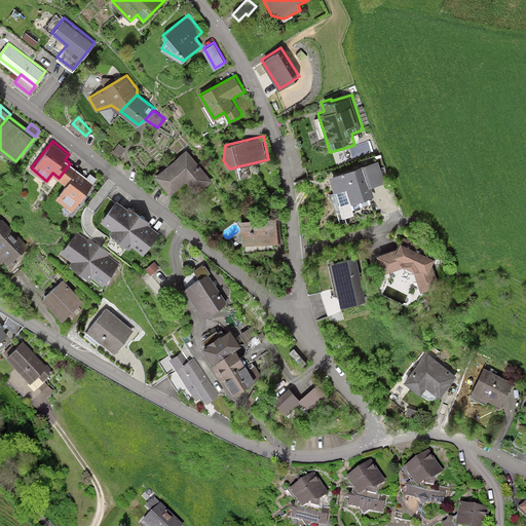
[(186,148),(155,175),(170,192),(186,179),(198,193),(213,181),(186,148)]
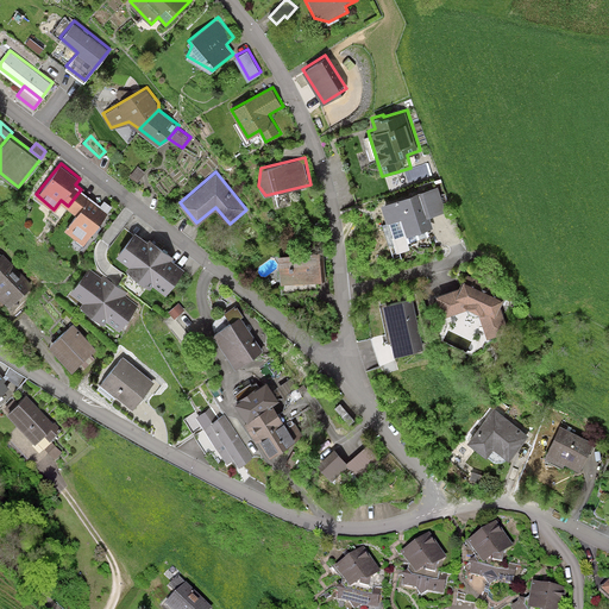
[(438,186),(382,202),(388,221),(390,220),(395,237),(429,226),(426,215),(445,211),(438,186)]
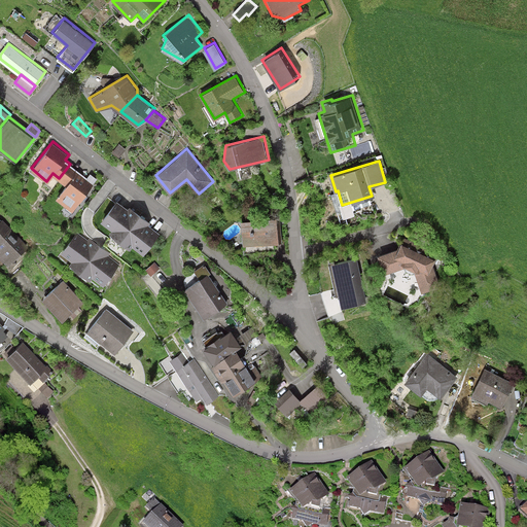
[(95,183),(70,164),(59,178),(66,184),(56,197),(73,211),(95,183)]
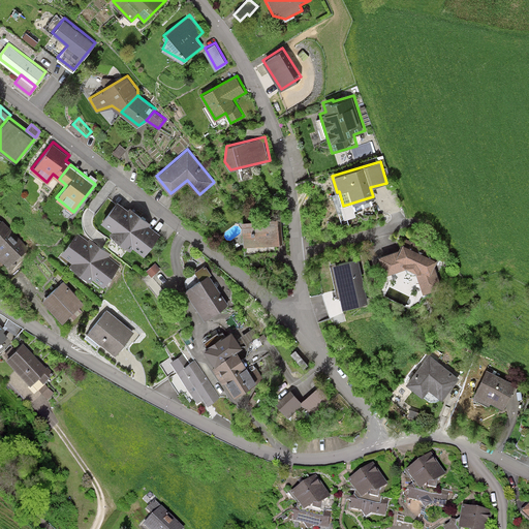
[(117,200),(101,220),(113,228),(110,231),(131,249),(134,246),(144,253),(159,234),(149,225),(151,222),(131,207),(128,210),(117,200)]
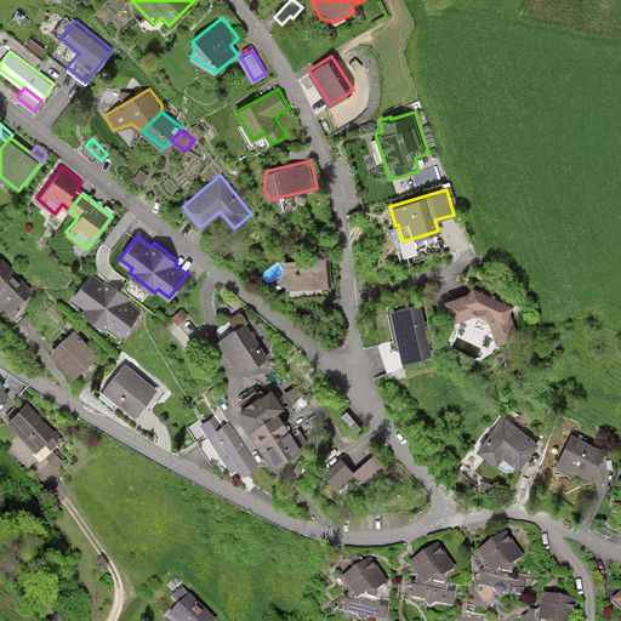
[(331,254),(285,258),(289,295),(320,291),(319,283),(334,281),(331,254)]
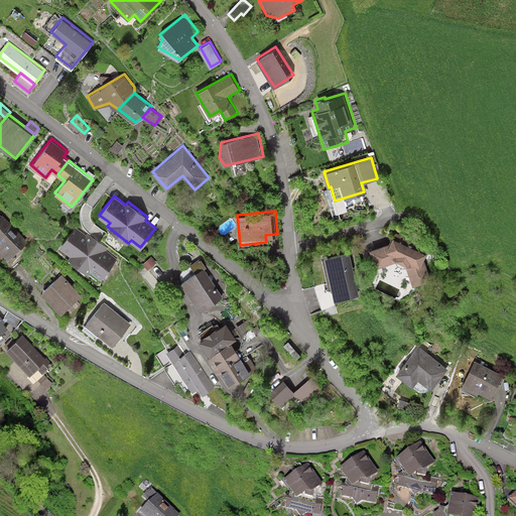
[(1,215),(0,213),(0,253),(7,261),(28,242),(3,214),(1,215)]
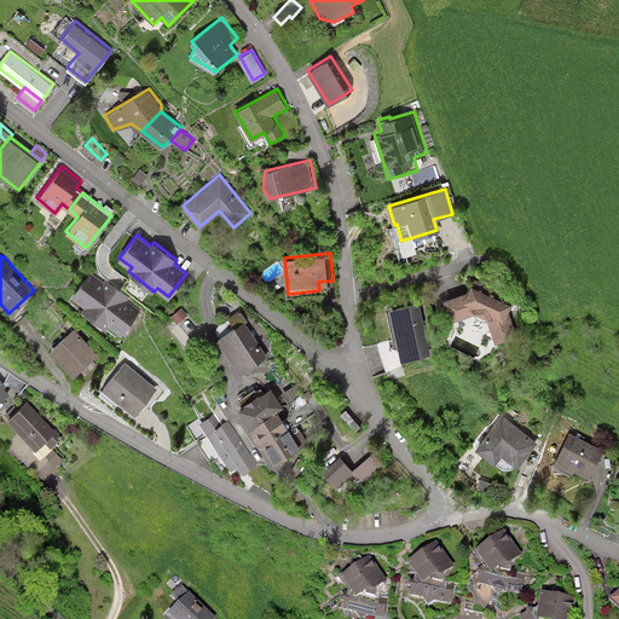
[(88,271),(71,294),(84,304),(80,307),(106,328),(109,324),(121,333),(139,310),(126,300),(129,296),(105,278),(103,282),(88,271)]
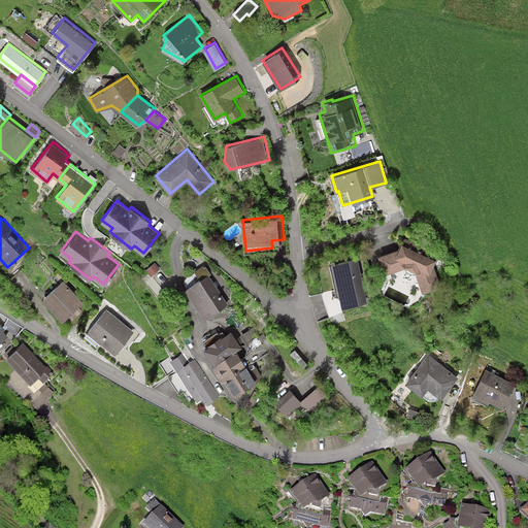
[(399,248),(380,254),(385,272),(407,265),(416,268),(423,290),(440,285),(434,266),(440,254),(404,236),(399,248)]
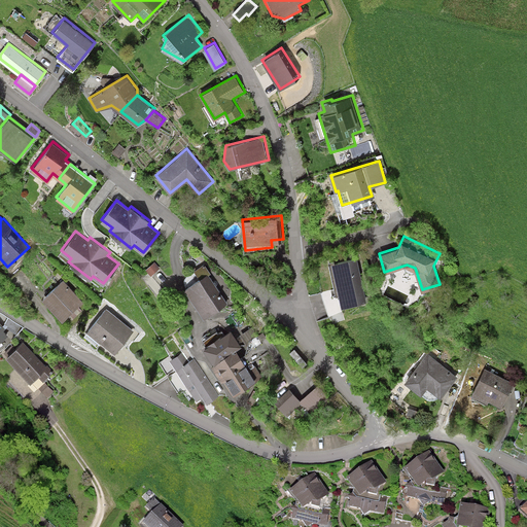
[(358,256),(331,260),(341,308),(366,303),(358,256)]
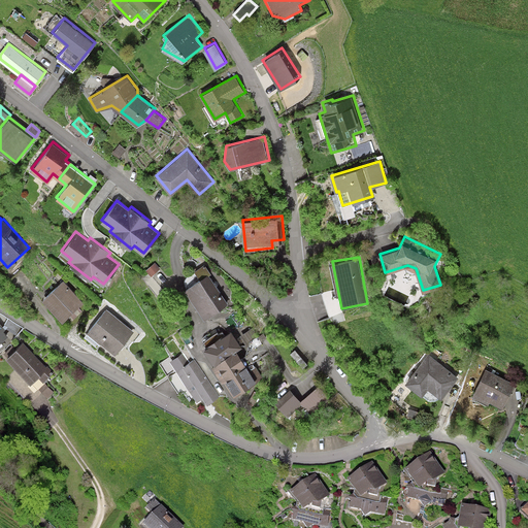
[(155,262),(146,268),(152,274),(160,269),(155,262)]
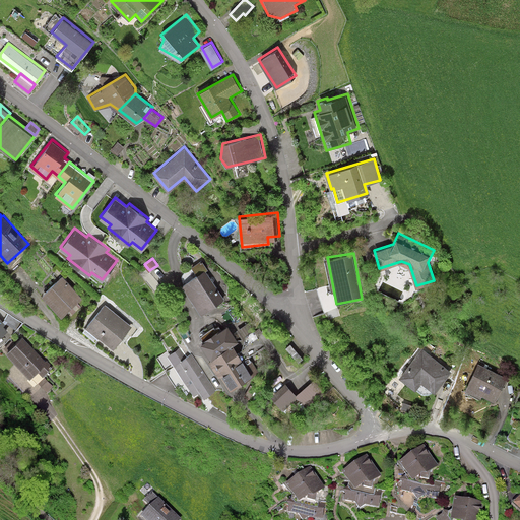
[(197,274),(181,285),(200,315),(224,299),(209,274),(212,271),(205,259),(193,267),(197,274)]
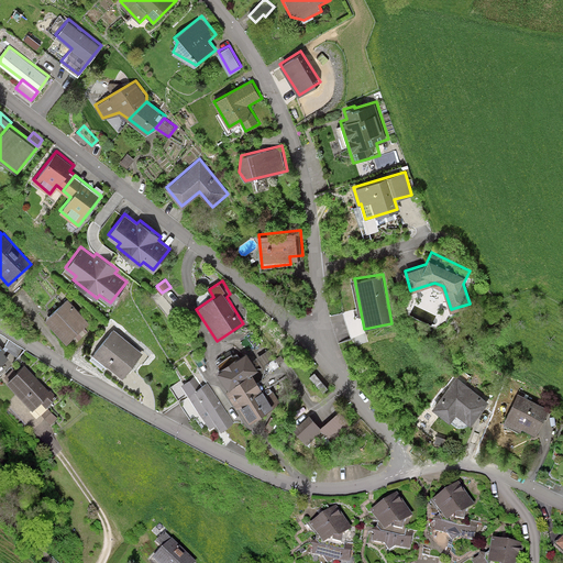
[(90,322),(68,297),(46,318),(67,342),(90,322)]
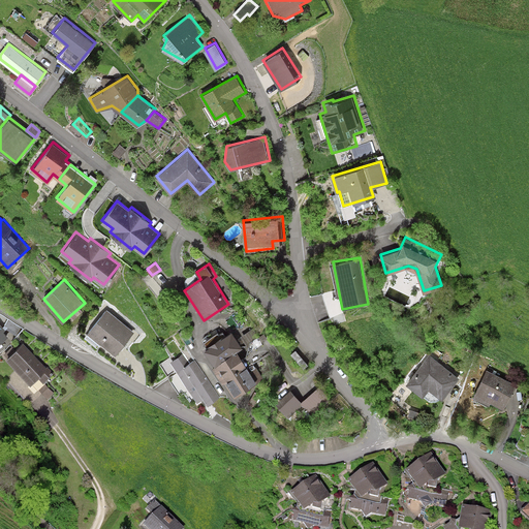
[(134,331),(106,308),(88,332),(116,353),(134,331)]
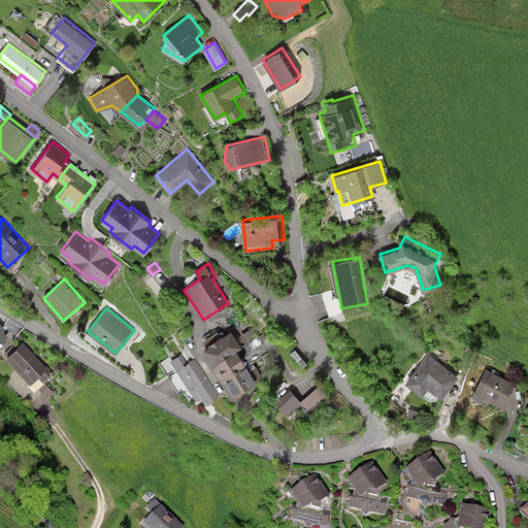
[(21,326),(9,319),(3,327),(15,334),(21,326)]
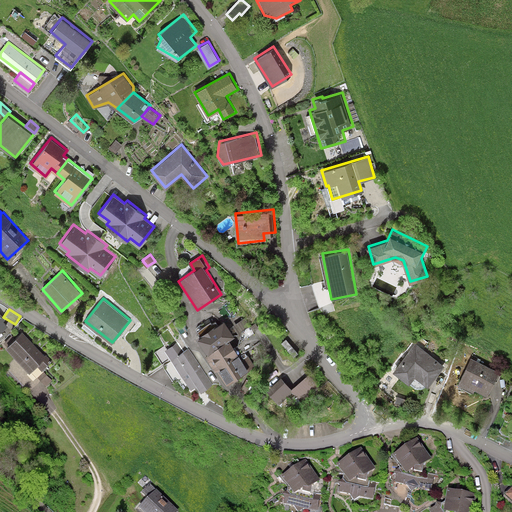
[(198,341),(208,356),(229,342),(235,338),(224,323),(215,329),(211,324),(198,333),(202,339),(198,341)]
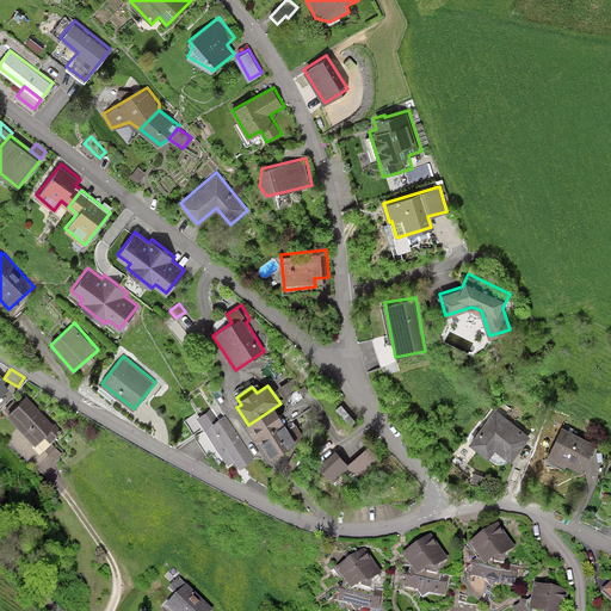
[(26,394),(7,413),(35,443),(44,434),(50,440),(62,430),(55,423),(54,424),(26,394)]
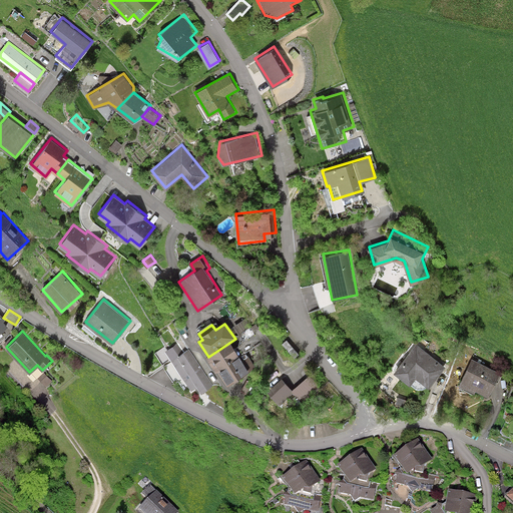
[(287,339),(282,343),(295,357),(299,353),(287,339)]
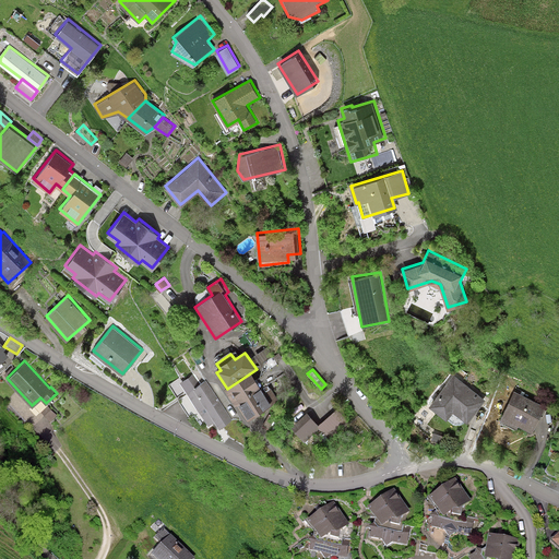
[(272,407),(250,373),(227,389),(224,391),(235,408),(238,406),(248,423),(272,407)]
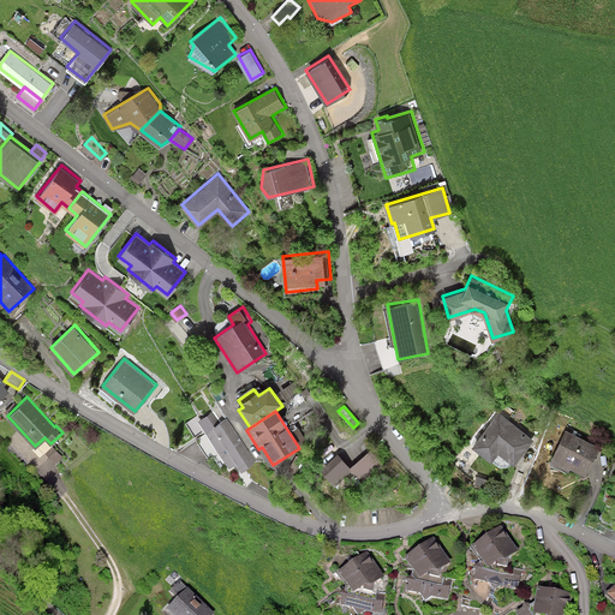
[(499,411),(472,446),(493,461),(500,452),(514,464),(535,437),(499,411)]
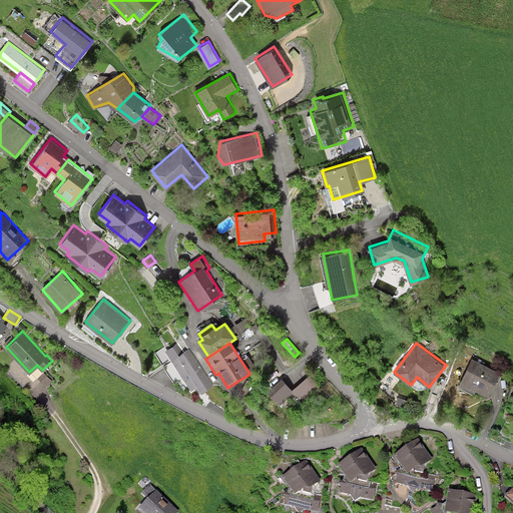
[(188,349),(171,360),(191,391),(198,386),(202,392),(212,385),(188,349)]
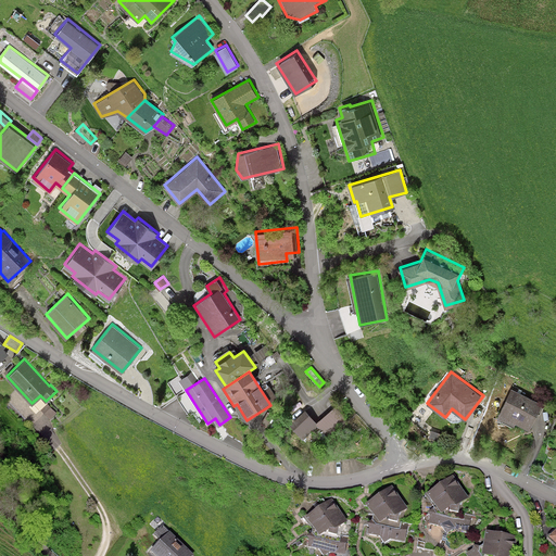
[(545,403),(513,387),(497,417),(515,425),(517,422),(532,430),(545,403)]
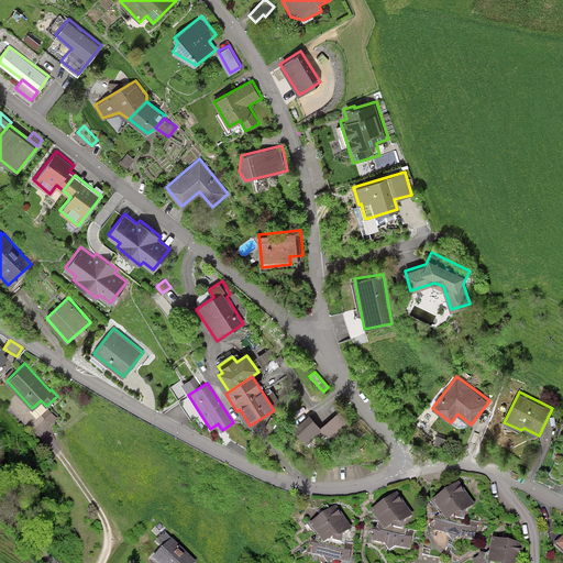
[(340,410),(320,427),(323,430),(332,442),(353,426),(340,410)]
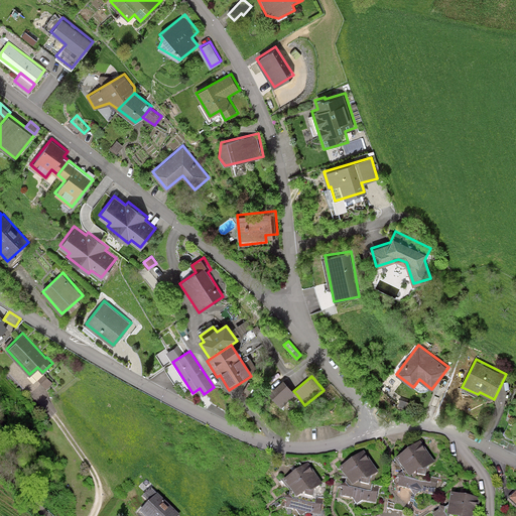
[(281,407),(296,394),(284,380),(269,393),(281,407)]
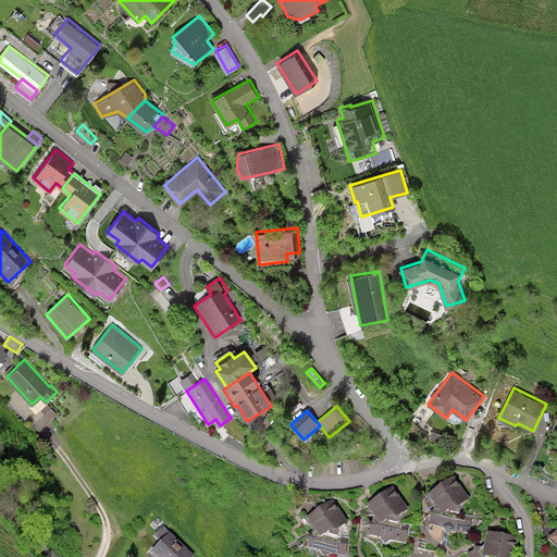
[(454,477),(428,495),(435,506),(450,508),(449,518),(459,519),(460,510),(461,506),(470,499),(454,477)]
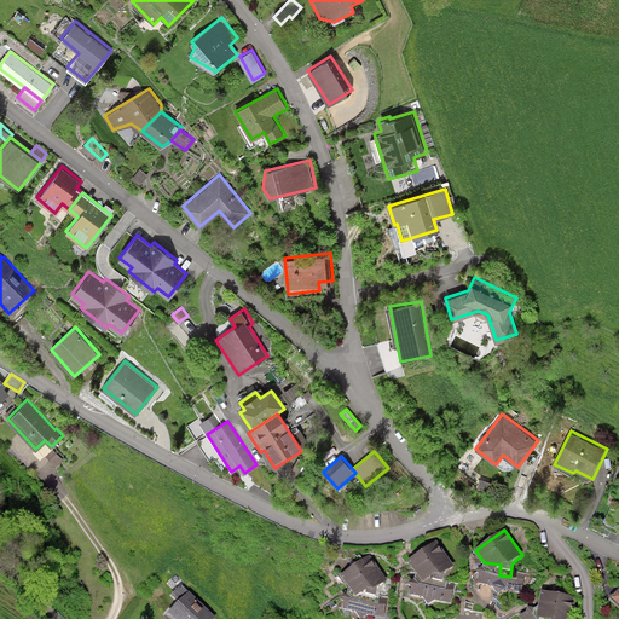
[(437,542),(406,562),(416,574),(433,578),(431,588),(443,589),(444,579),(445,574),(455,567),(437,542)]
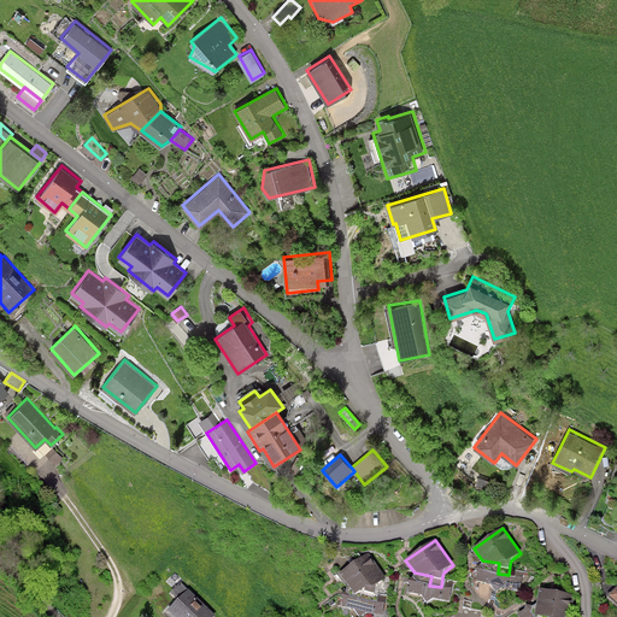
[(369,553),(339,574),(348,586),(364,589),(363,599),(374,600),(376,592),(377,587),(387,579),(369,553)]
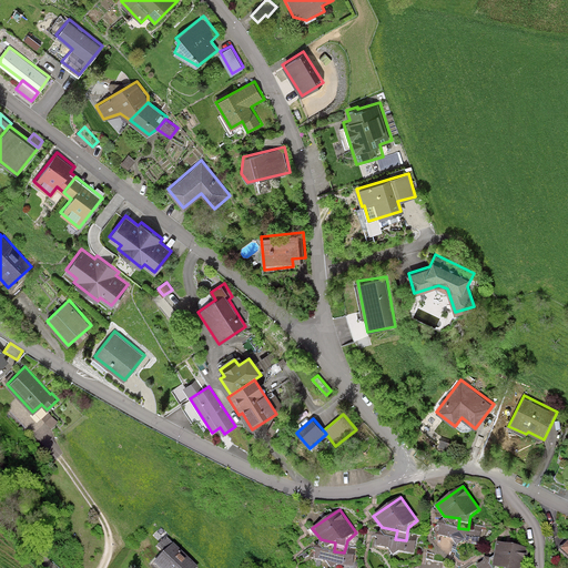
[(459,518),(444,516),(444,520),(438,524),(442,528),(440,537),(450,538),(455,545),(463,540),(476,543),(479,523),(469,520),(468,529),(458,528),(459,518)]
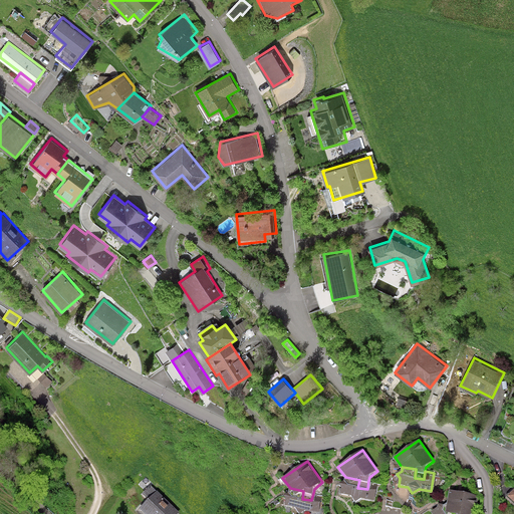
[(359,480),(345,477),(344,482),(340,485),(343,489),(342,496),(350,497),(355,504),(361,499),(374,501),(377,483),(368,481),(367,489),(357,488),(359,480)]
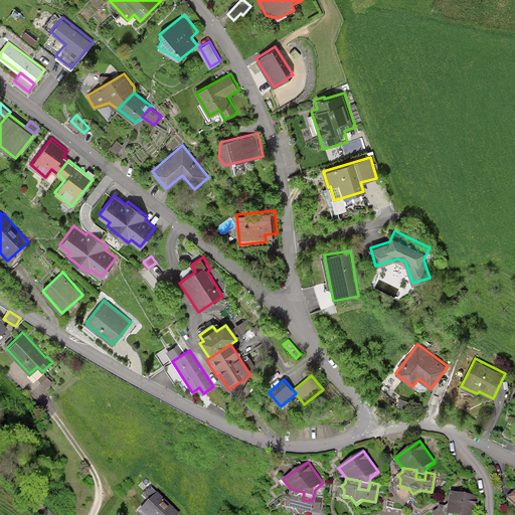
[(179,514),(181,514),(151,486),(142,495),(149,501),(140,511),(144,514),(179,514)]
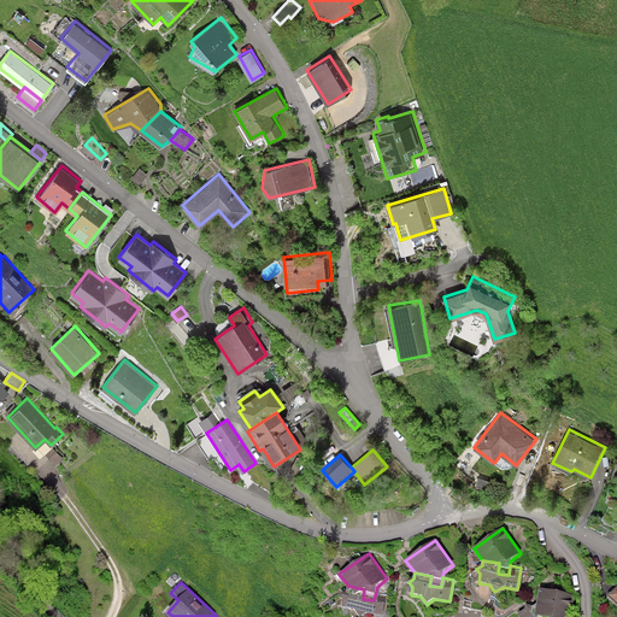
[(364,589),(348,586),(347,592),(342,595),(345,600),(345,609),(354,610),(359,616),(360,616),(368,612),(382,615),(387,593),(376,592),(374,600),(363,599),(364,589)]
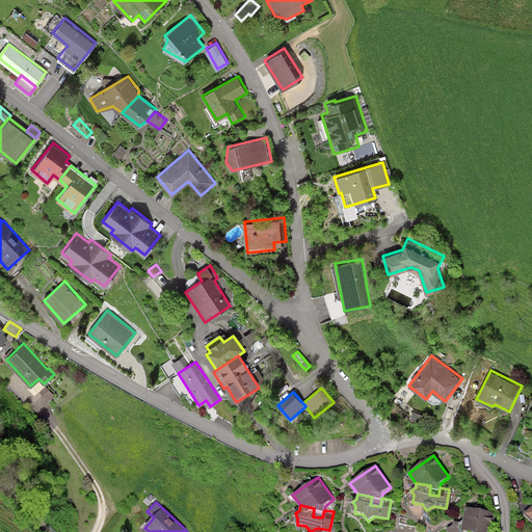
[(493,531),(496,513),(466,508),(463,521),(471,531),(493,531)]
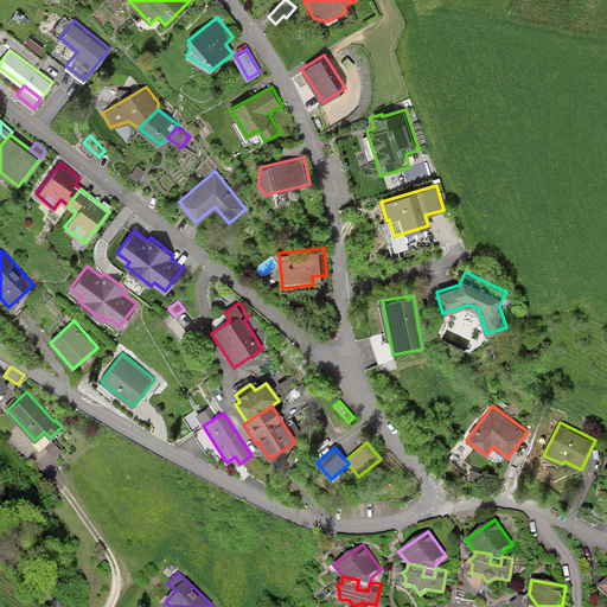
[(537,606),(529,594),(525,598),(518,596),(518,602),(511,606),(537,606)]
